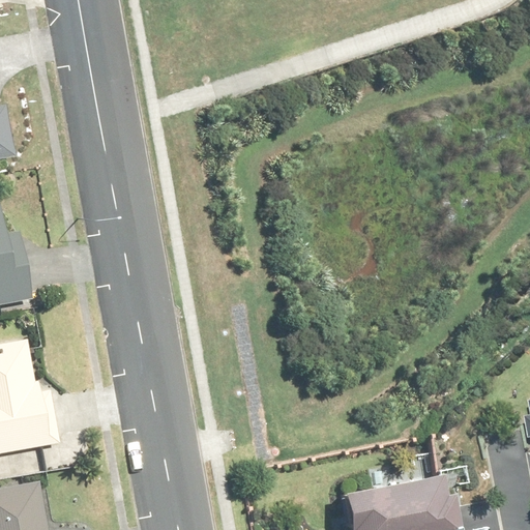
[(0,162),(13,160),(5,108),(0,108),(0,162)]
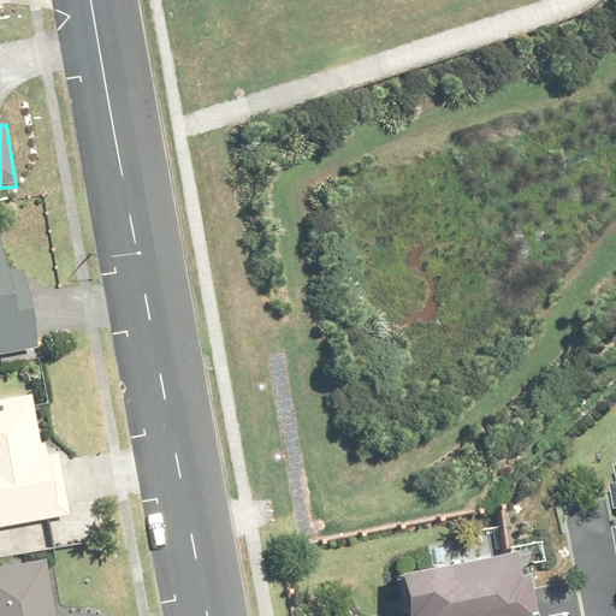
[(1,237),(0,237),(0,355),(39,349),(24,270),(7,272),(1,237)]
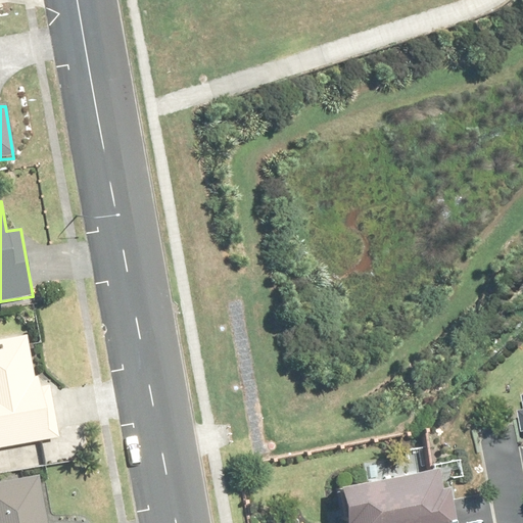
[(0,447),(60,437),(52,389),(35,377),(28,338),(0,342),(0,447)]
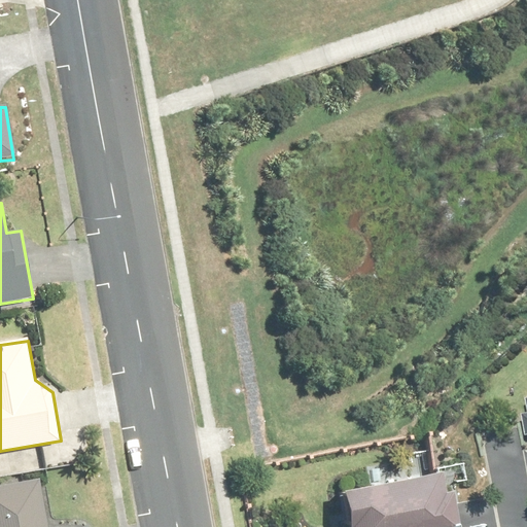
[(442,472),(343,492),(349,526),(459,526),(453,494),(447,496),(442,472)]
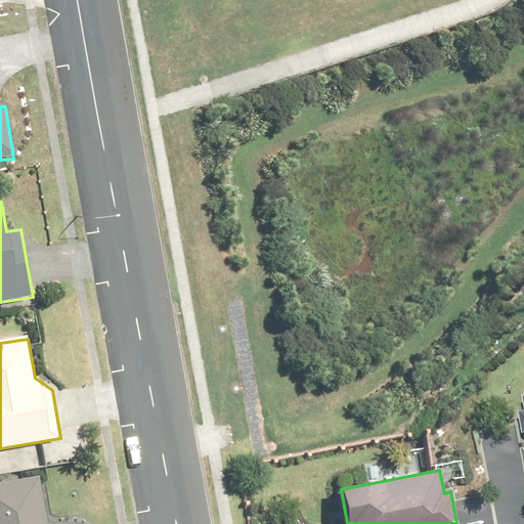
[(0,523),(47,523),(40,478),(0,484),(0,523)]
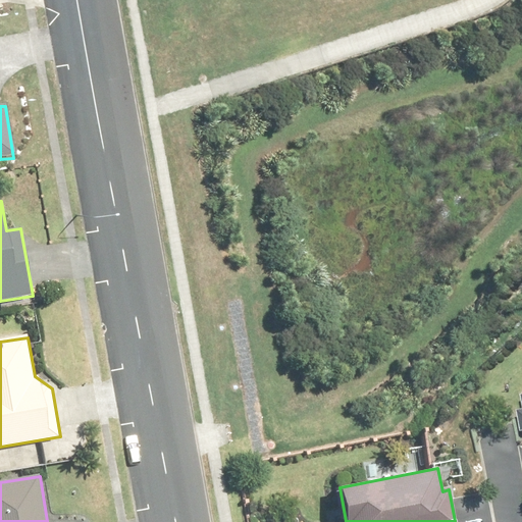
All buildings are outlined.
